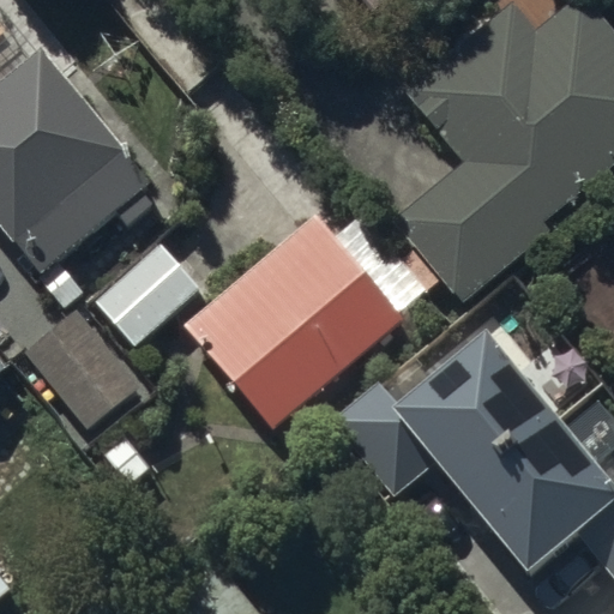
[(464,156),(393,214),(461,298),(546,228),(539,218),(613,156),(613,26),(593,0),(570,0),(535,29),(511,0),(509,0),(405,84),(464,156)]
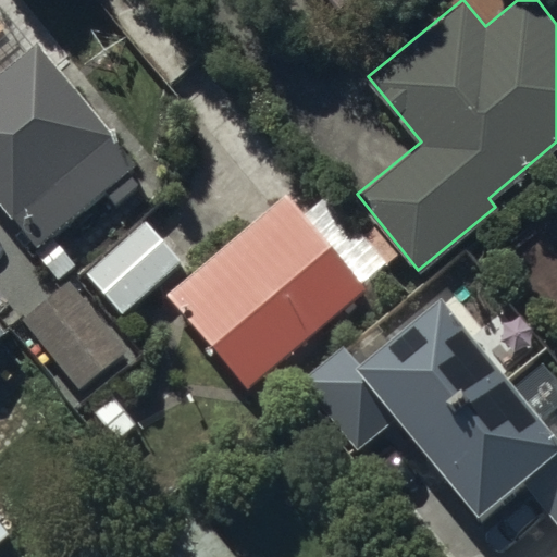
[(0,199),(37,244),(31,249),(56,280),(76,263),(52,235),(64,225),(74,238),(101,215),(89,201),(103,189),(113,202),(135,184),(123,171),(134,161),(34,42),(0,71),(0,199)]
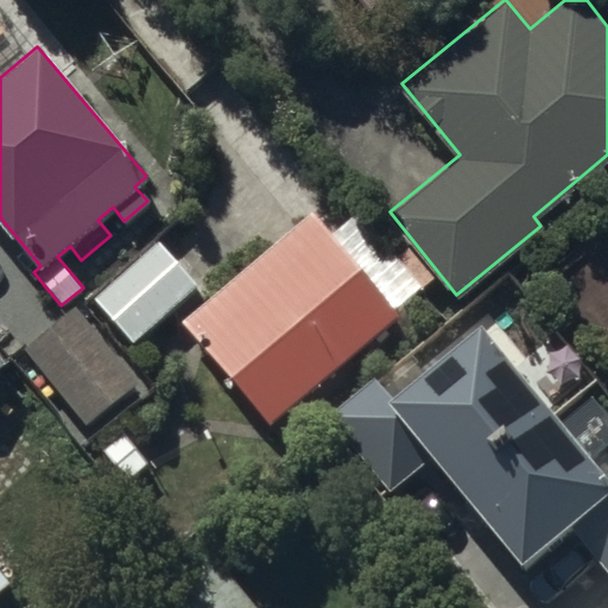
[(330,233),(309,209),(179,323),(268,424),(397,311),(393,308),(428,278),(363,204),(330,233)]
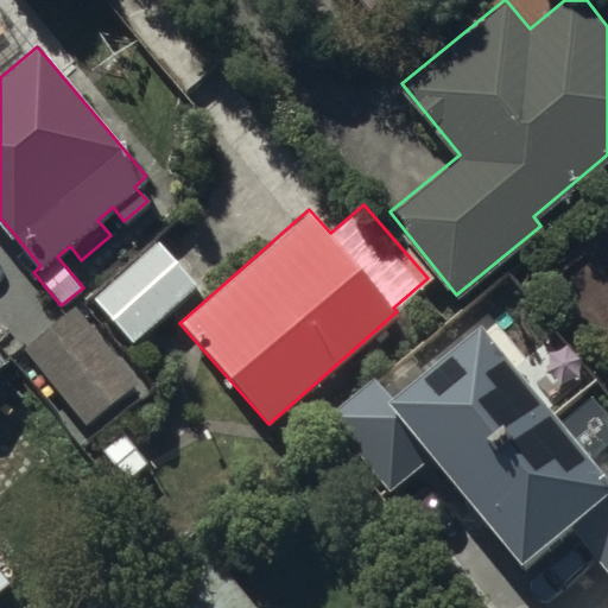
[(197,284),(159,238),(90,296),(130,342),(197,284)]
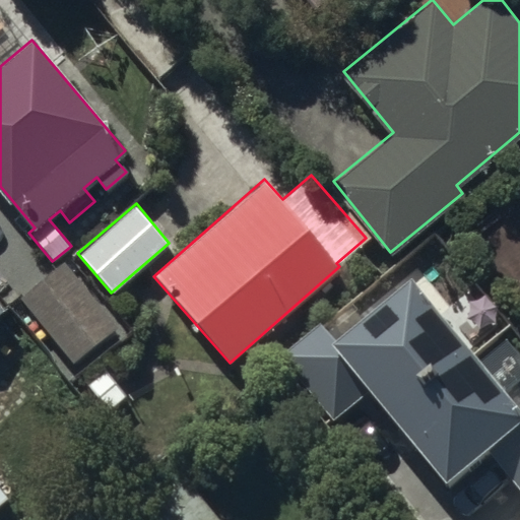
[(61,259),(17,296),(72,362),(117,325),(61,259)]
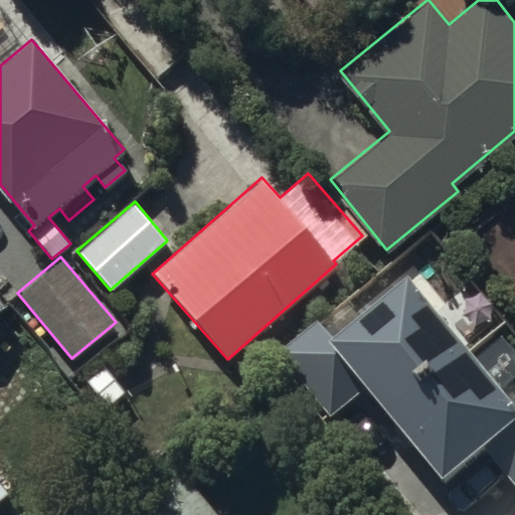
[(514,514),(514,365),(501,349),(449,393),(484,436),(422,487),(446,514),(514,514)]
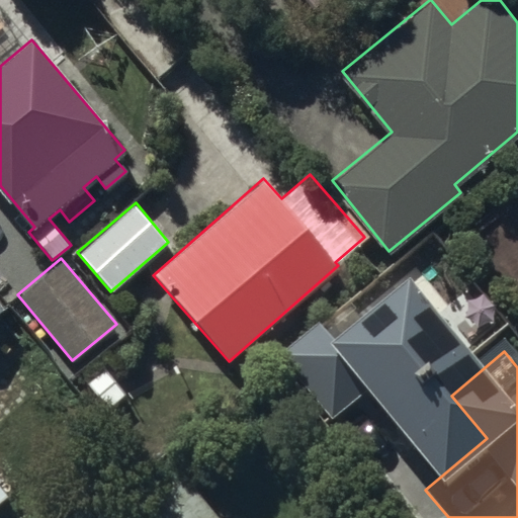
[(137,508),(145,517),(221,517),(184,470),(137,508)]
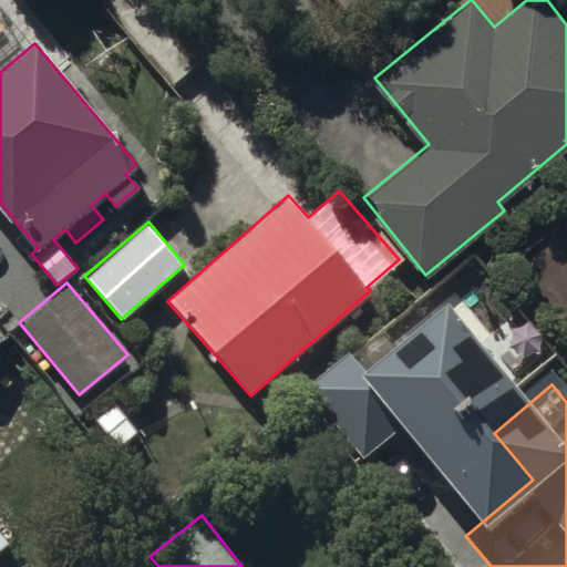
[(0,550),(11,542),(0,527),(0,550)]
